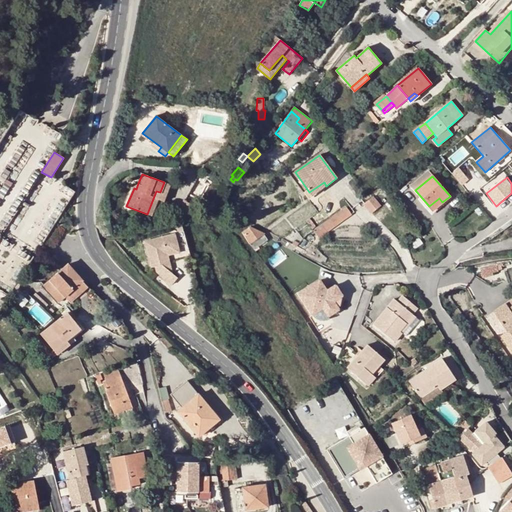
[(170,184),(164,182),(160,192),(156,191),(147,214),(152,216),(158,199),(164,201),(170,184)]
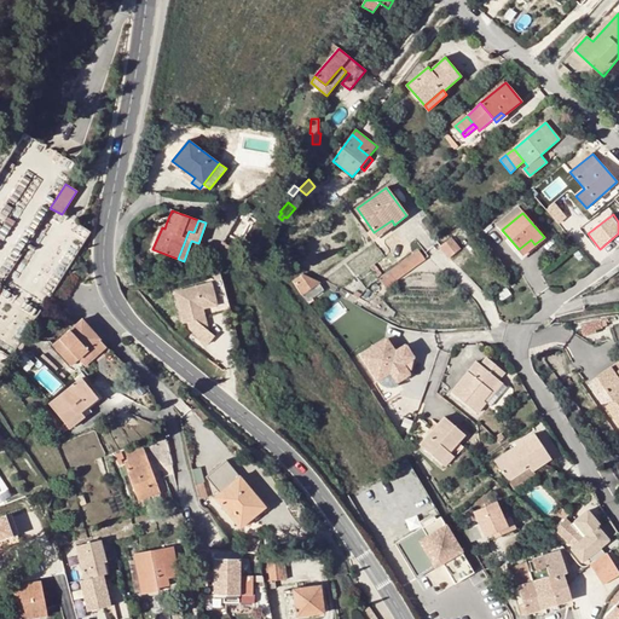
[(392,220),(374,232),(377,237),(394,225),(392,220)]
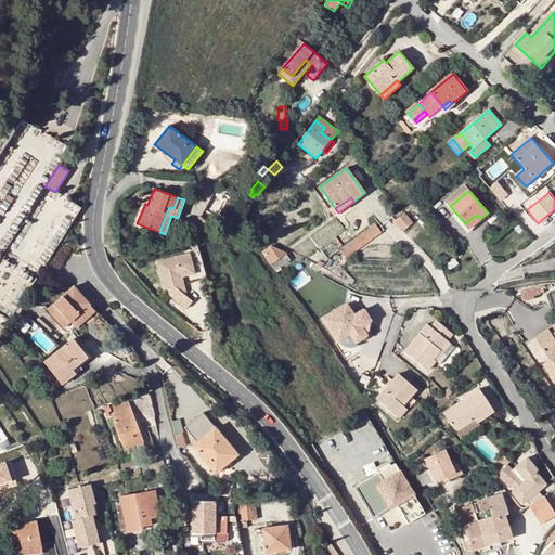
[(405,214),(395,221),(396,222),(402,231),(413,223),(405,214)]
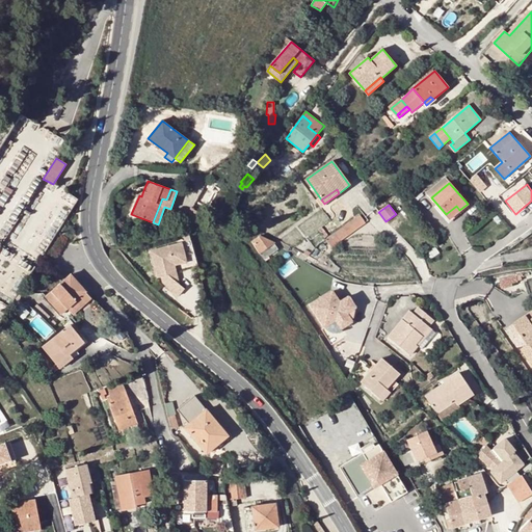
[(456,206),(446,214),(449,219),(459,210),(456,206)]
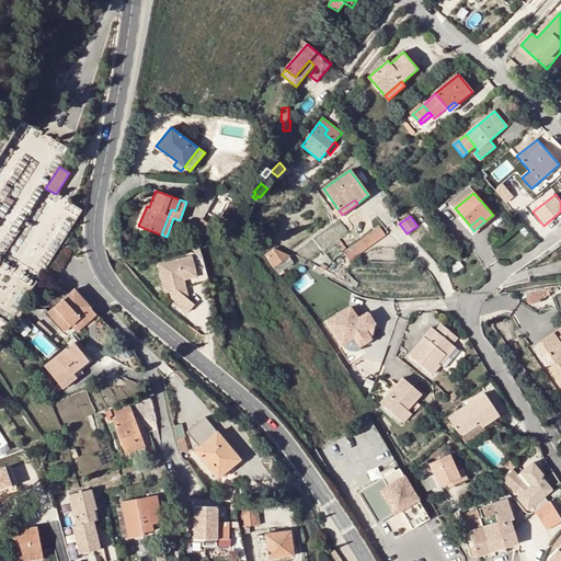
[(212,225),(203,220),(197,229),(206,235),(212,225)]
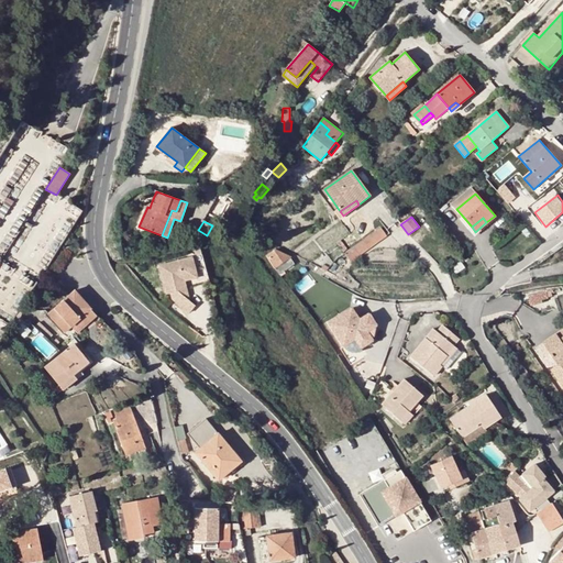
[(371,235),(377,243),(386,235),(381,228),(371,235)]
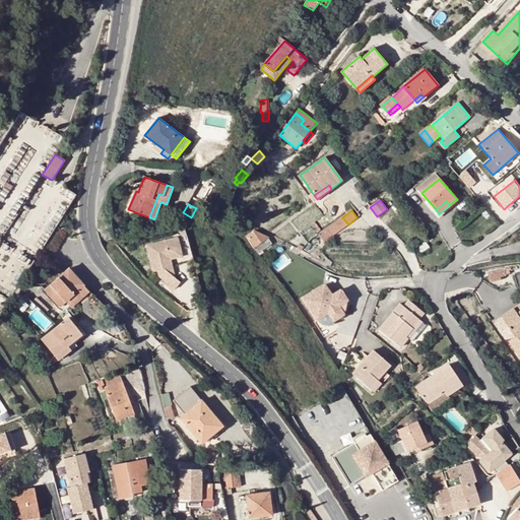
[(335,222),(340,230),(348,224),(342,217),(335,222)]
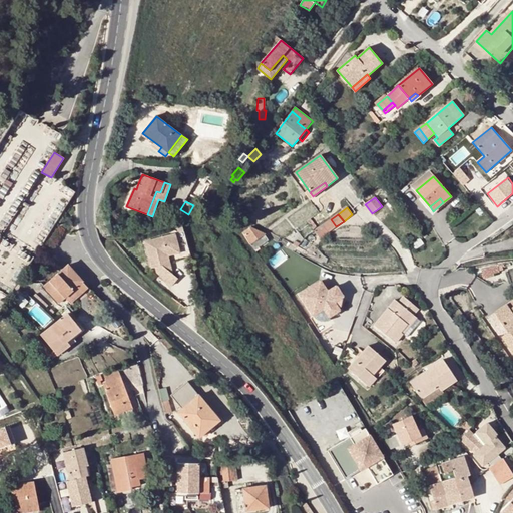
[(322,225),(327,233),(336,226),(331,219),(322,225)]
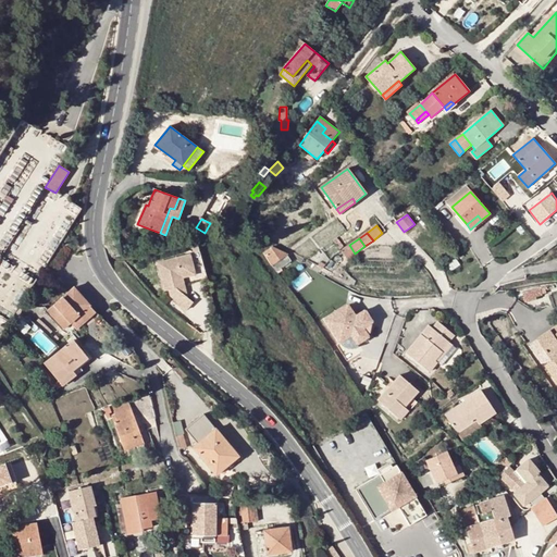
[(347,259),(355,254),(349,245),(341,251),(347,259)]
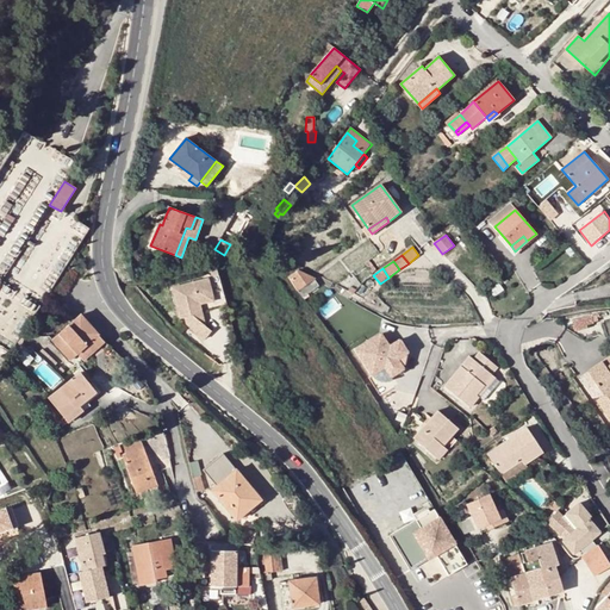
[(297,290),(313,279),(298,271),(290,278),(297,290)]
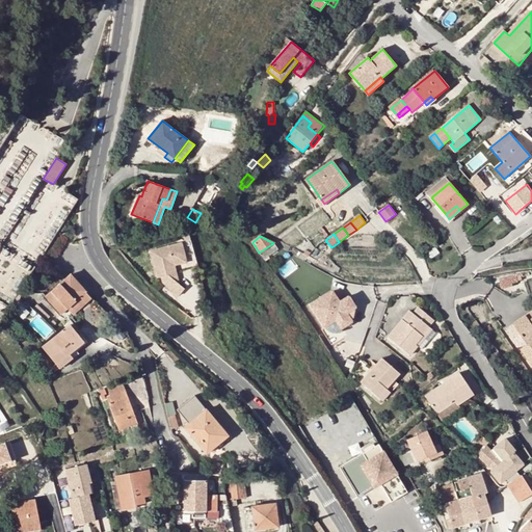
[(167,269),(184,265),(180,245),(149,254),(155,281),(158,280),(159,285),(176,298),(182,291),(176,287),(169,281),(167,269)]
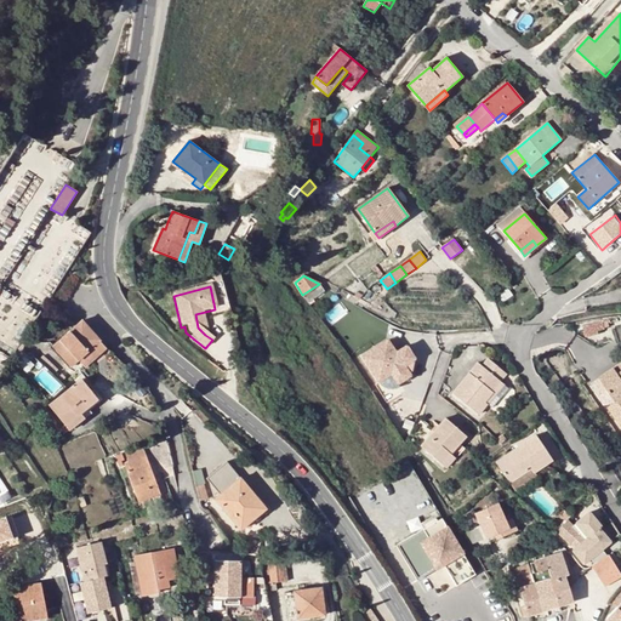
[(216,315),(215,309),(195,314),(198,328),(205,335),(201,319),(216,315)]
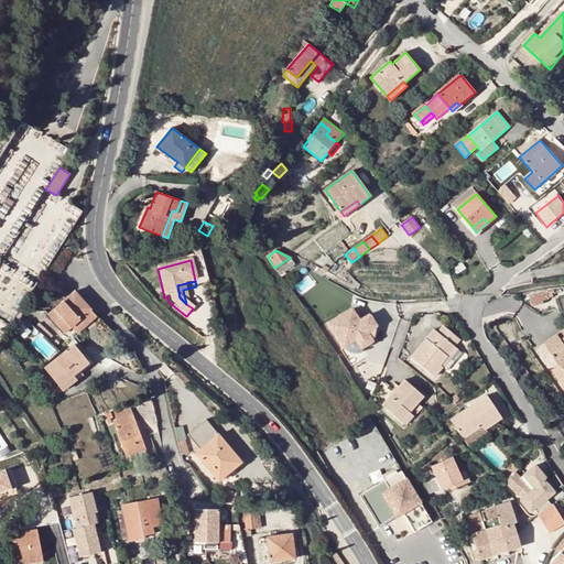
[(75,291),(49,316),(64,333),(72,326),(91,308),(75,291)]
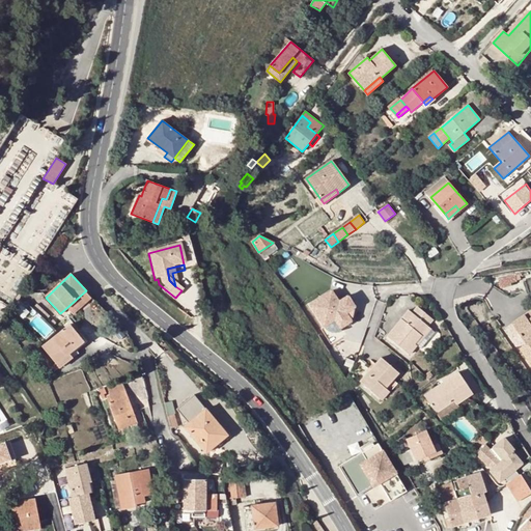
[(515,276),(499,280),(501,288),(511,285),(511,282),(516,281),(515,276)]
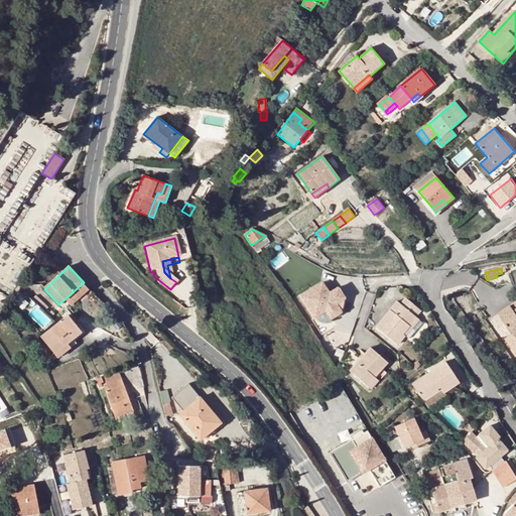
[(89,288),(84,282),(66,298),(71,304),(89,288)]
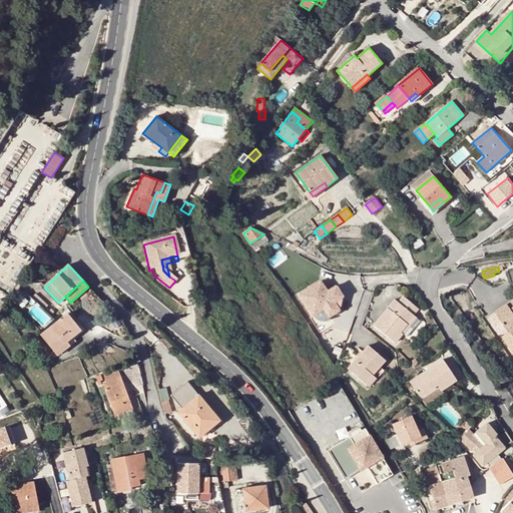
[(333,301),(342,295),(336,285),(326,291),(320,281),(299,294),(311,312),(323,323),(324,323),(328,320),(326,317),(338,310),(333,301)]
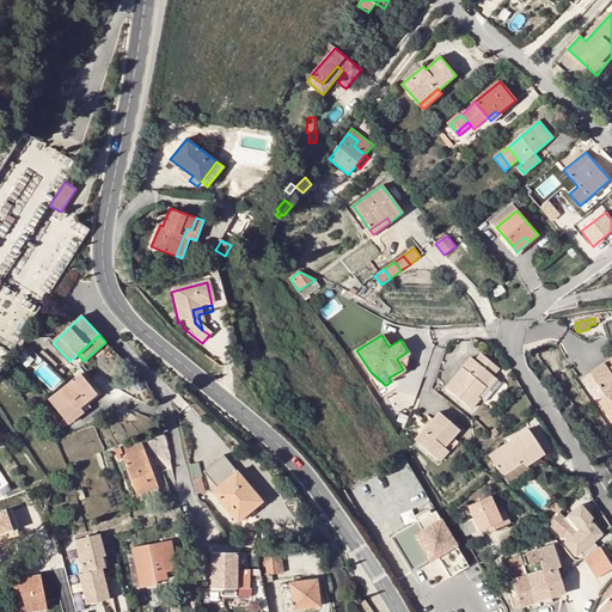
[(397,359),(403,369),(408,352),(397,359)]
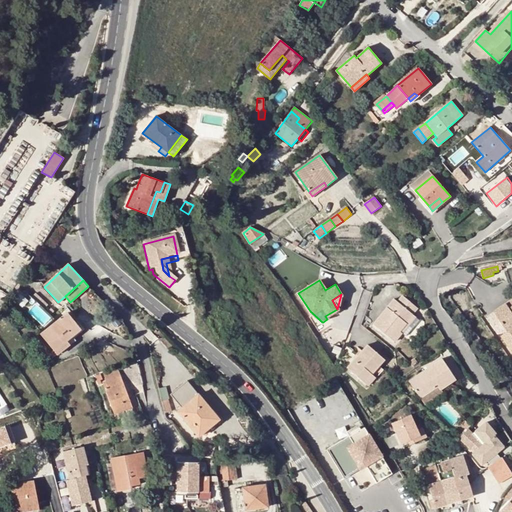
[(401,332),(415,315),(414,315),(419,308),(404,295),(399,301),(396,299),(375,325),(397,342),(403,334),(401,332)]
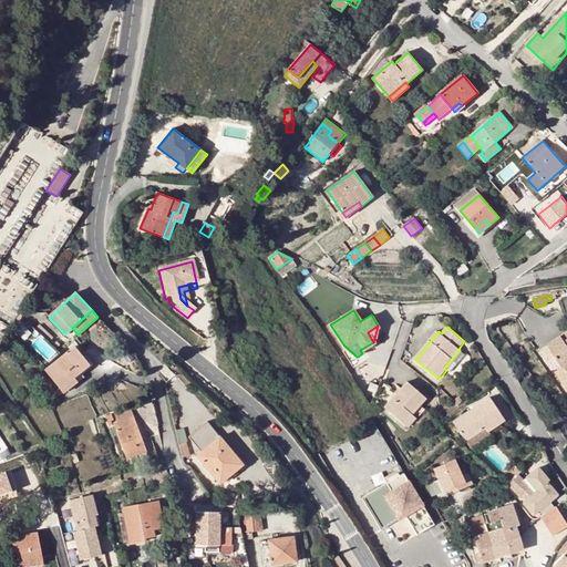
[(560,337),(548,344),(564,368),(556,373),(566,389),(566,339),(564,342),(560,337)]
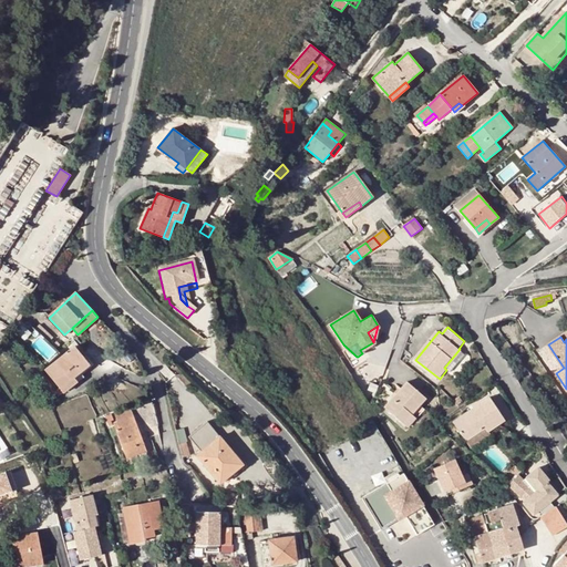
[(354,357),(357,357),(343,344),(346,349),(348,353),(351,356),(354,357)]
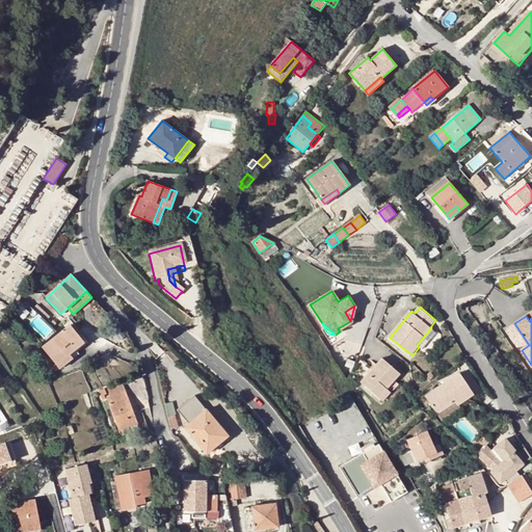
[(70,325),(43,347),(56,365),(75,349),(84,342),(70,325)]
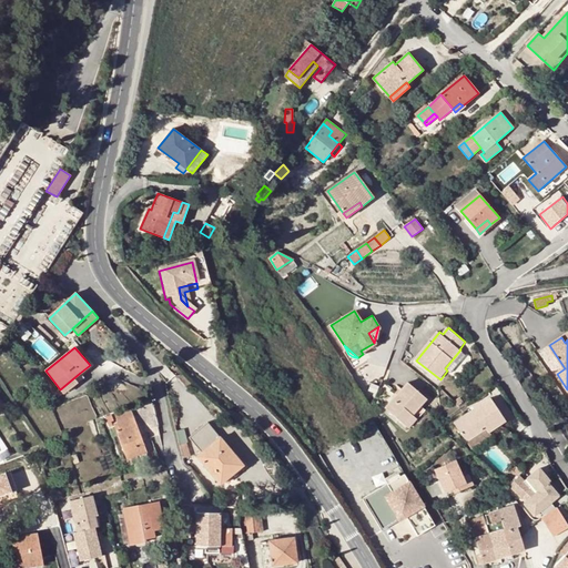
[(464,353),(460,350),(445,368),(447,371),(464,353)]
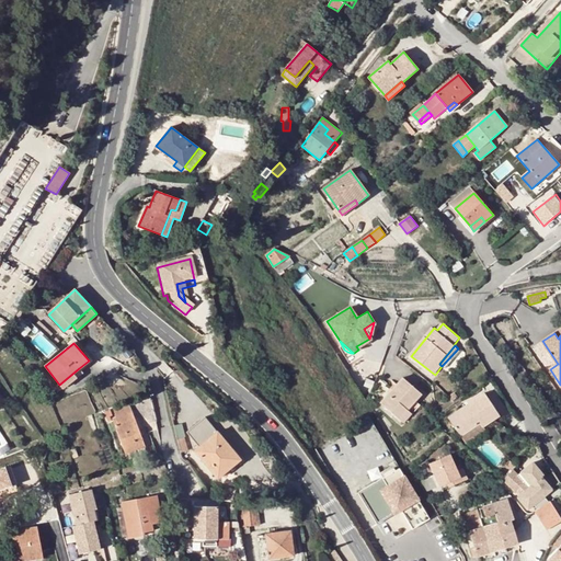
[(59,385),(63,389),(82,373),(79,368),(59,385)]
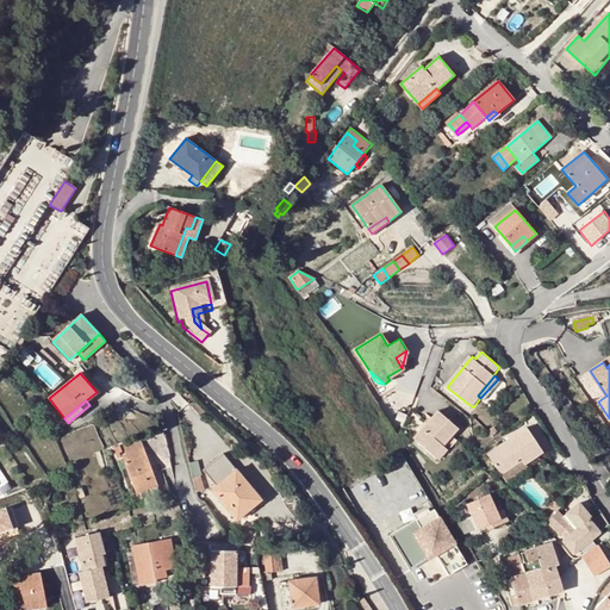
[(459,430),(454,425),(449,425),(449,422),(440,414),(428,425),(430,428),(427,433),(424,430),(415,440),(434,458),(443,447),(459,430)]
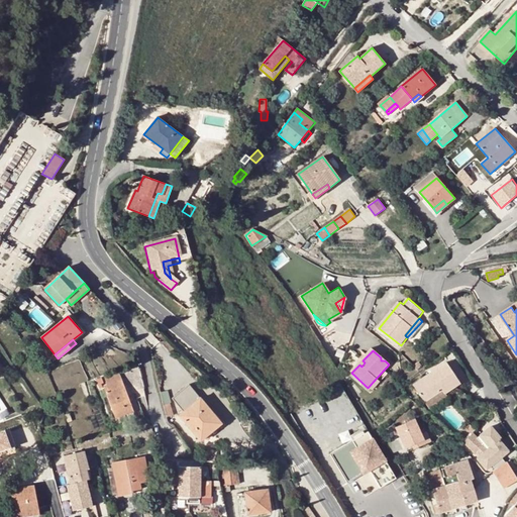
[(448,365),(415,388),(426,404),(445,391),(447,395),(462,385),(448,365)]
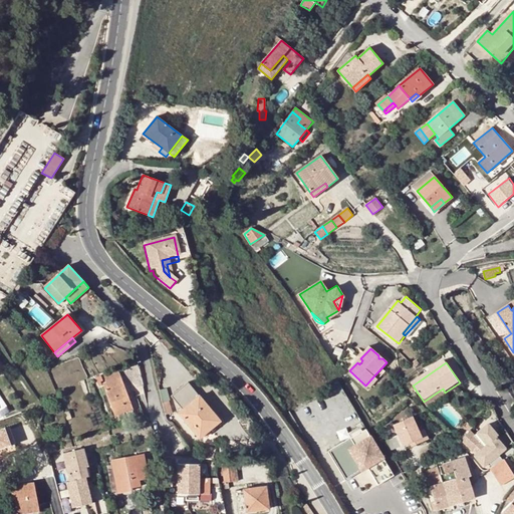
[(108,382),(121,377),(118,369),(105,373),(108,382)]
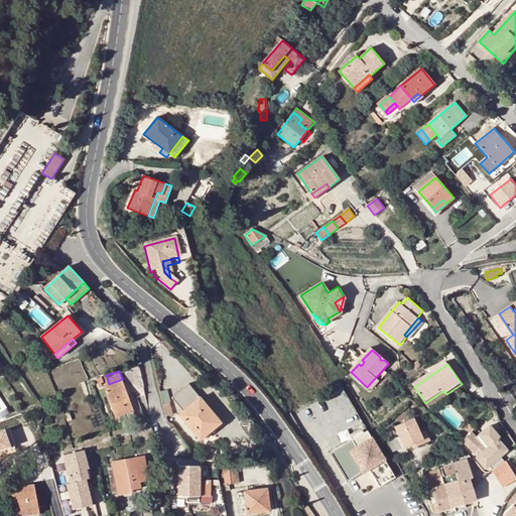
[(375,378),(367,387),(371,390),(379,382),(375,378)]
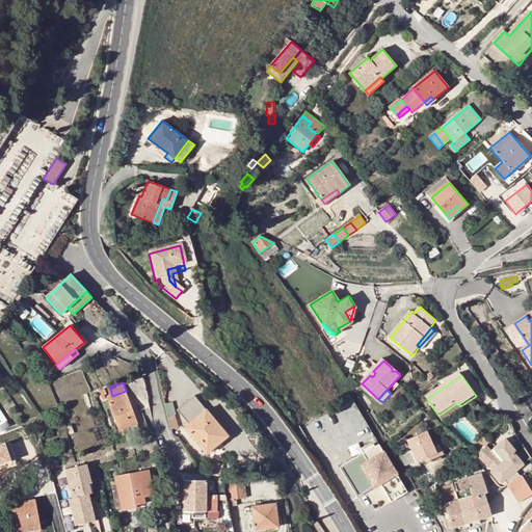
[(137,424),(126,391),(112,396),(107,398),(120,431),(129,427),(137,424)]
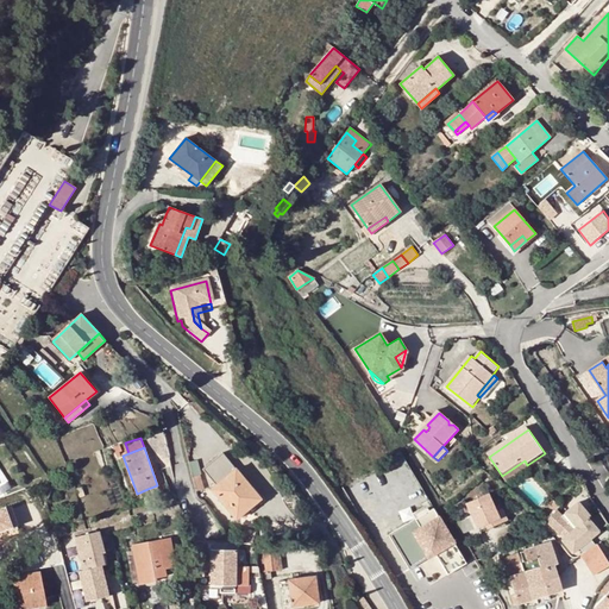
[(223,453),(203,470),(217,485),(211,489),(237,520),(251,507),(249,503),(256,498),(248,489),(251,487),(223,453)]
